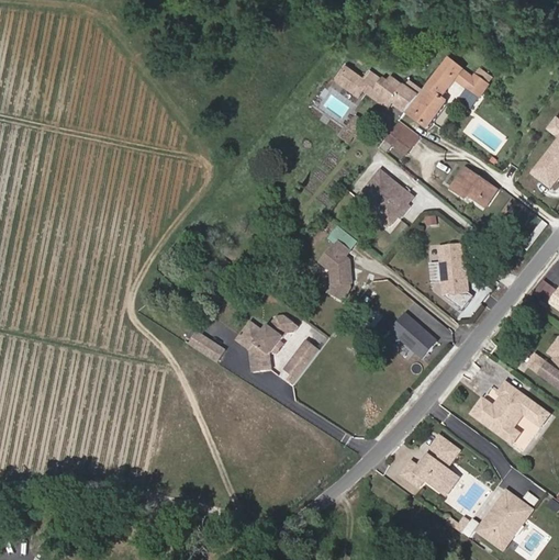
[(461,68),(446,57),(415,96),(403,111),(424,126),(443,100),(438,97),(451,80),(461,68)]
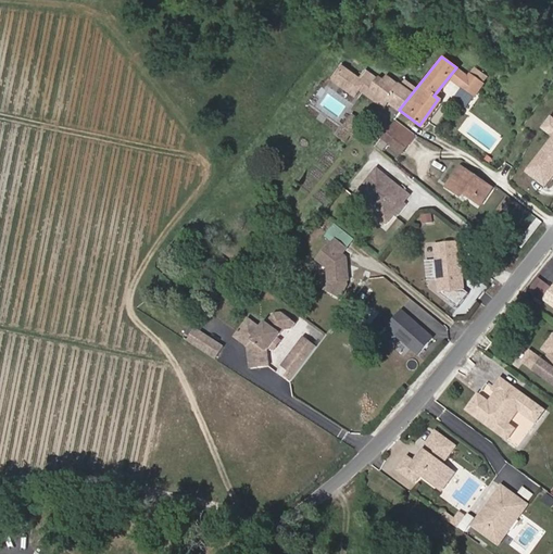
[(359,85),(364,88),(366,85),(365,84),(356,77),(355,76),(339,64),(330,76),(353,93),(357,88),(359,85)]
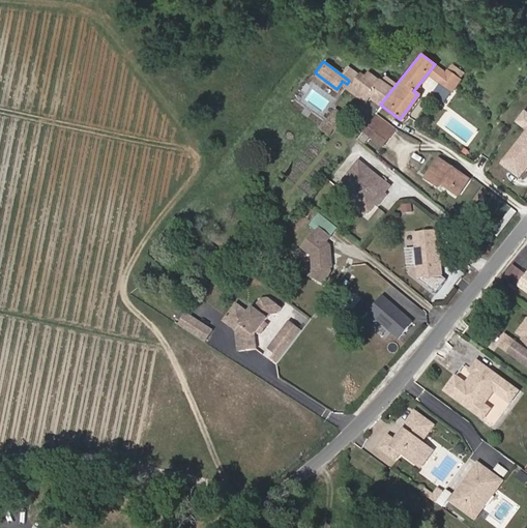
[(456,68),(450,64),(449,63),(444,71),(436,83),(429,93),(441,101),(458,79),(452,75),(456,68)]
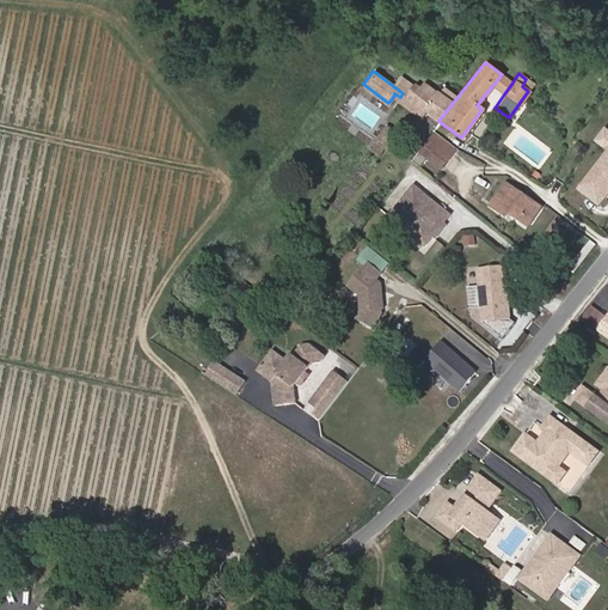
[(491,87),(503,96),(513,83),(502,74),(491,87)]
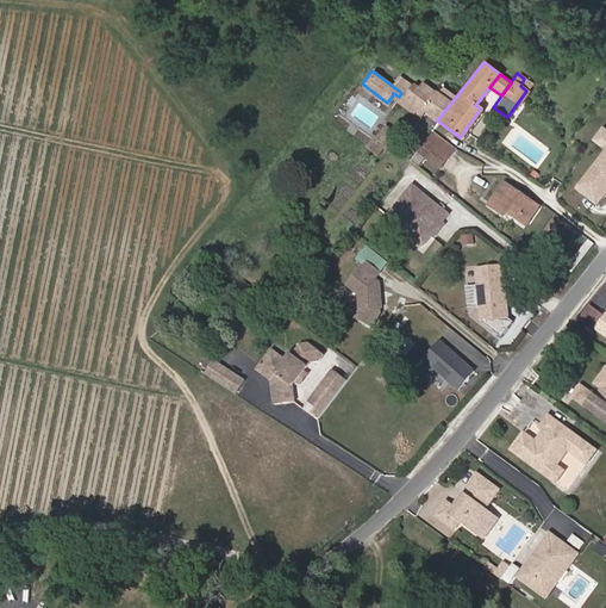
[(401,93),(399,97),(401,99),(405,95),(408,91),(394,80),(391,85),(400,92),(401,93)]
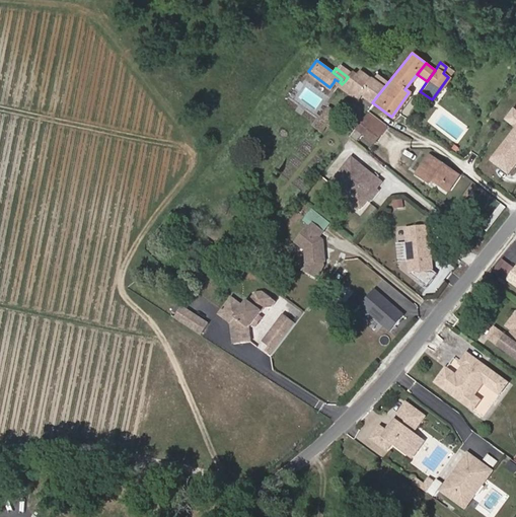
[(345,81),(361,93),(372,102),(383,88),(370,78),(369,79),(358,71),(356,75),(352,72),(348,77),(345,81)]
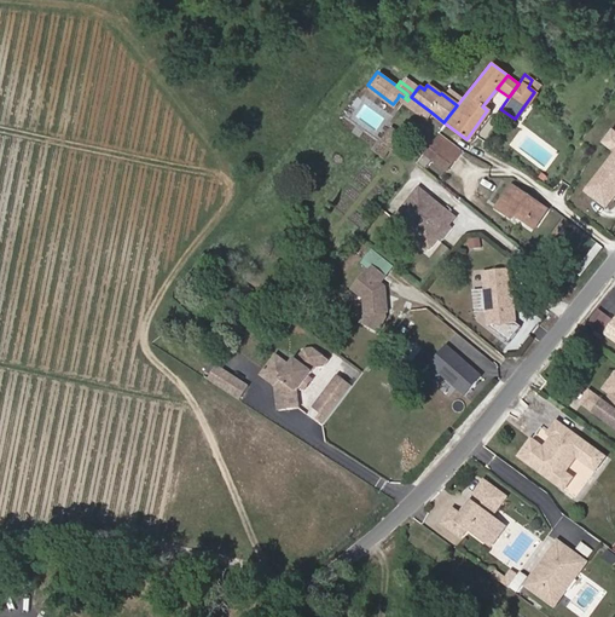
[(405,98),(402,102),(424,119),(430,111),(411,97),(407,101),(405,98)]
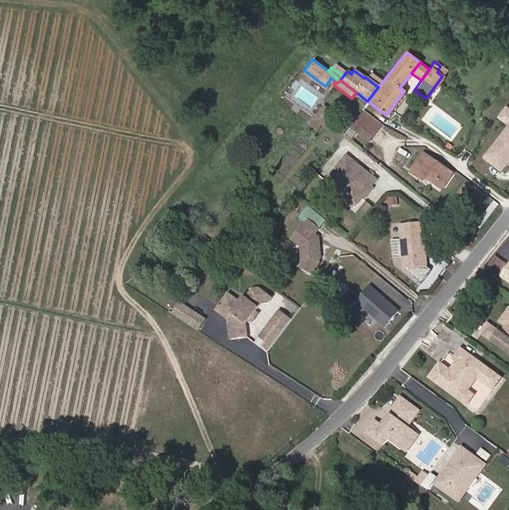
[(307,123),(316,129),(329,111),(321,104),(307,123)]
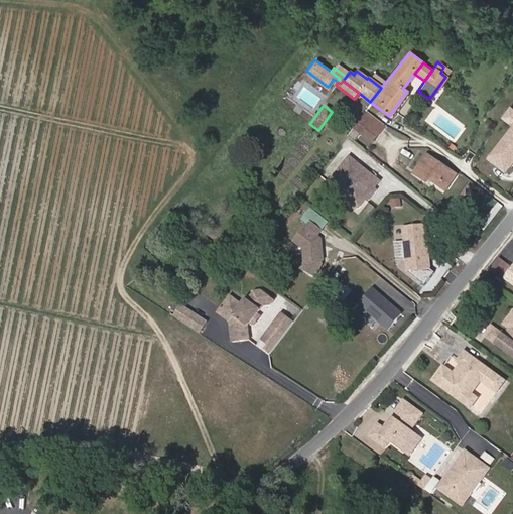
[(512,111),(508,107),(500,116),(508,122),(512,115),(512,111)]
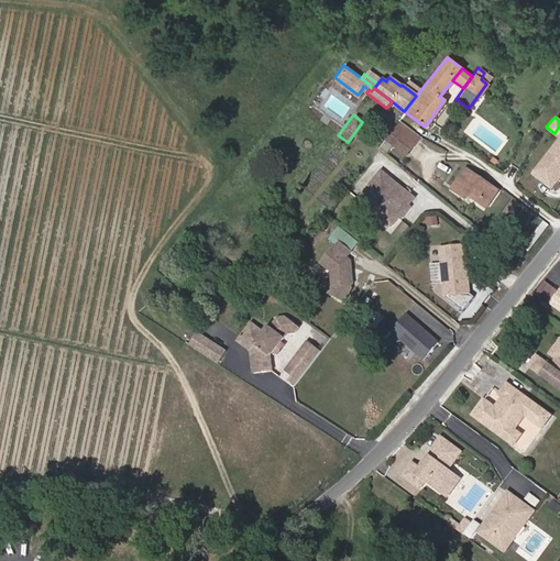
[(418,134),(397,119),(396,121),(384,136),(392,142),(398,132),(412,142),(418,134)]
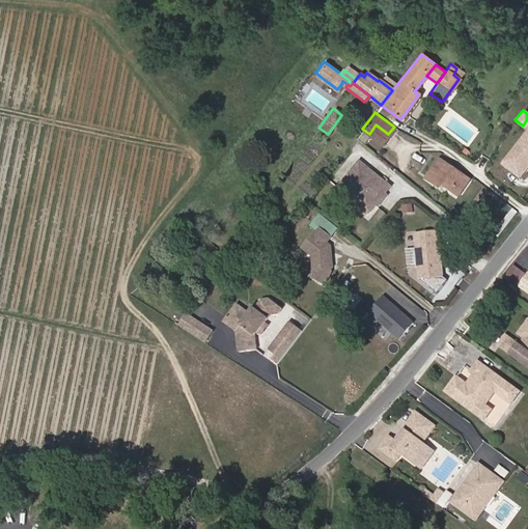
[(527,118),(523,126),(526,129),(500,162),(517,174),(527,160),(527,118)]
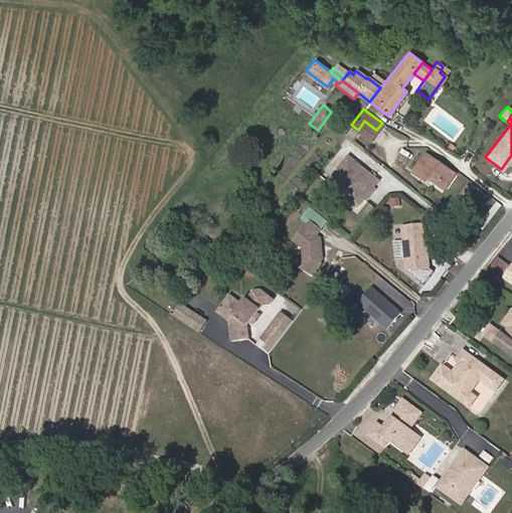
[(364,121),(358,130),(370,139),(376,130),(364,121)]
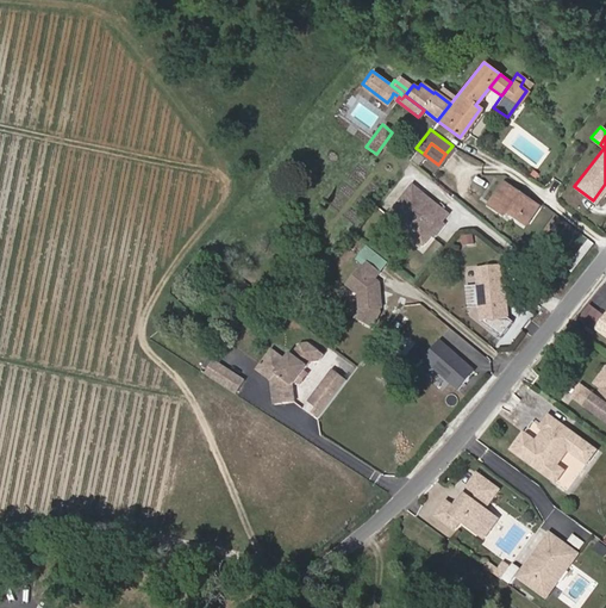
[(518,213),(528,199),(501,181),(492,196),(508,206),(518,213)]
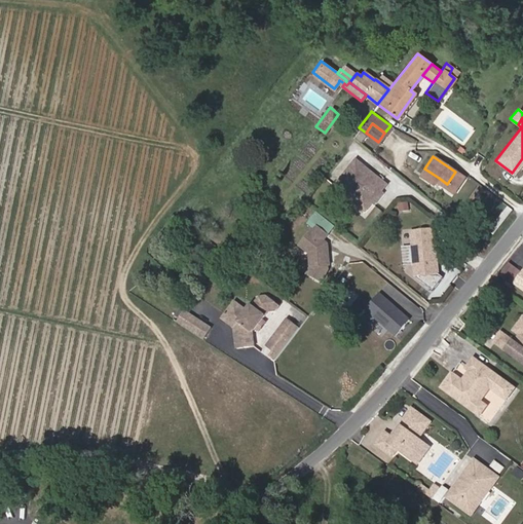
[(368,170),(357,160),(348,170),(361,180),(368,170)]
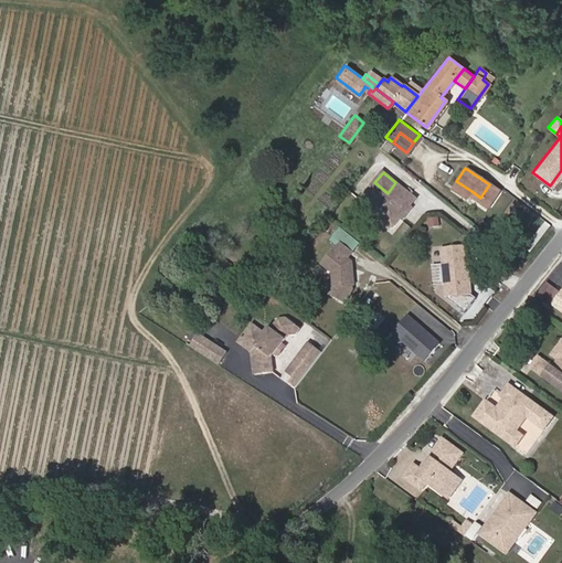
[(469,197),(472,191),(456,181),(452,188),(467,199),(469,197)]
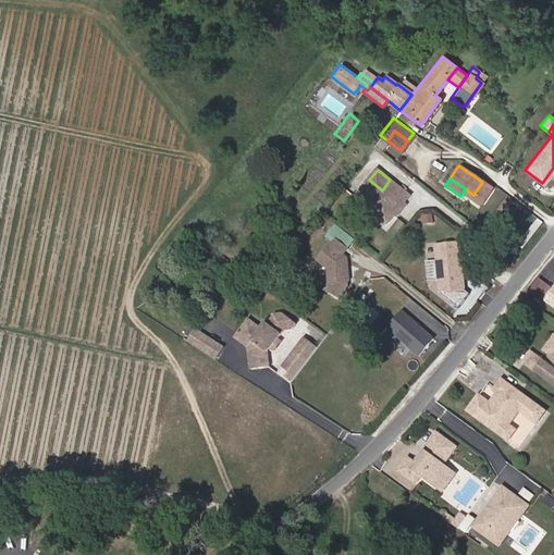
[(382,190),(369,180),(355,197),(388,224),(410,196),(390,180),(382,190)]
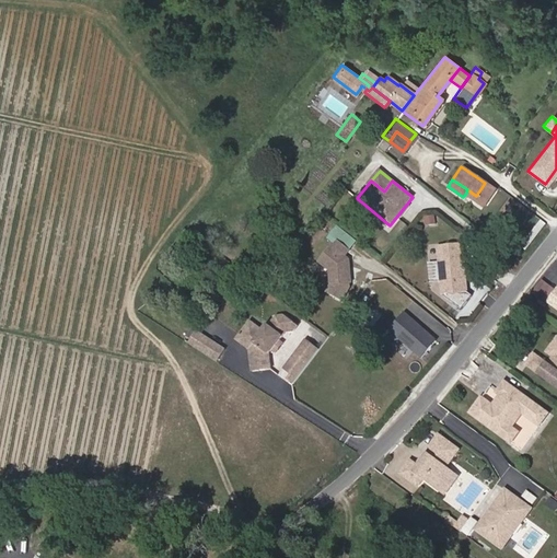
[(476,196),(483,200),(491,187),(485,183),(476,196)]
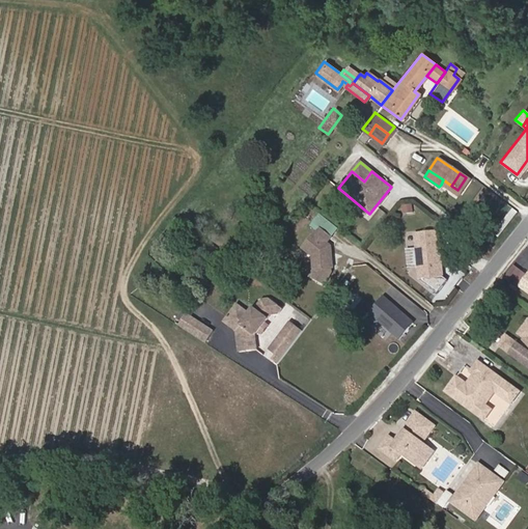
[(456,192),(457,190),(451,186),(443,179),(441,185),(454,194),(456,192)]
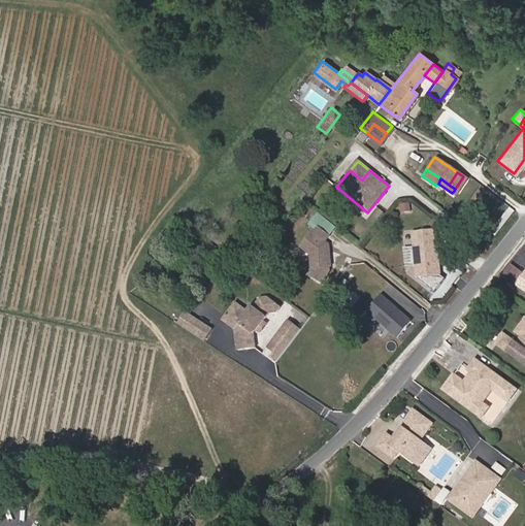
[(317,225),(327,234),(334,226),(316,211),(309,219),(317,225)]
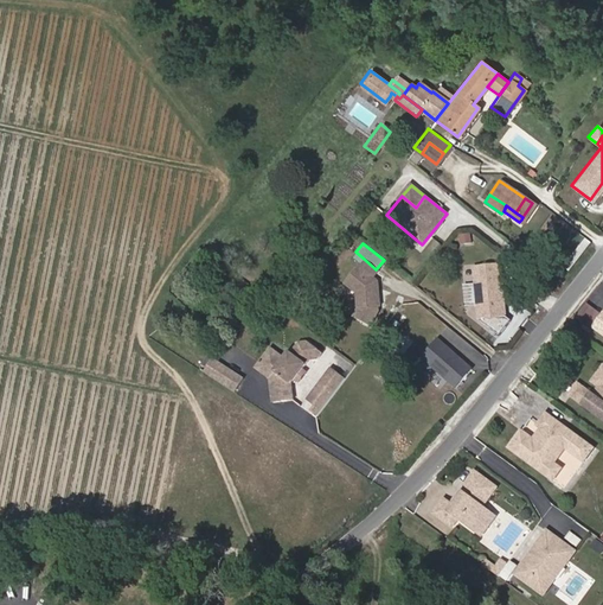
[(371,275),(376,269),(364,259),(358,266),(357,265),(342,281),(354,291),(355,307),(377,305),(376,286),(373,286),(372,278),(371,275)]
